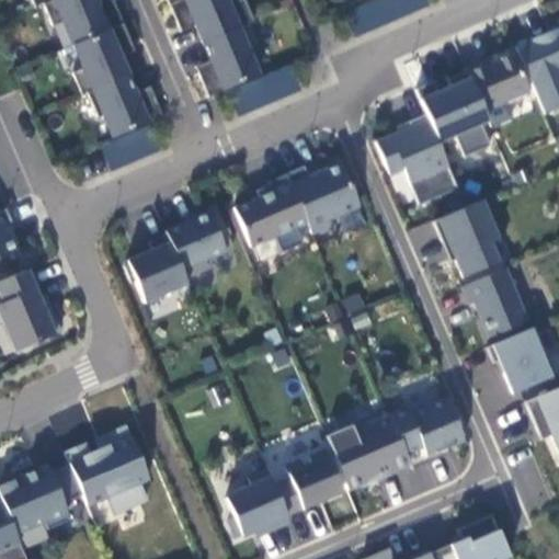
[(50,0),(45,2),(55,24),(65,20),(76,44),(125,22),(122,12),(116,0),(101,7),(99,1),(98,0),(50,0)]
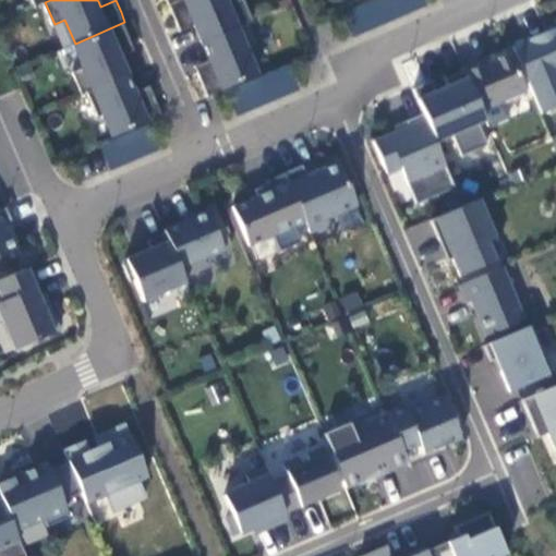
[(244,24),(254,20),(245,0),(236,0),(228,3),(227,0),(177,0),(169,3),(173,13),(178,24),(193,17),(196,24),(204,41),(244,24)]
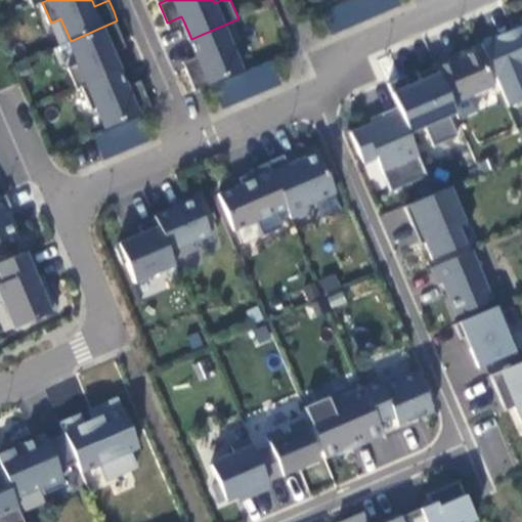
[(181,16),(167,23),(170,29),(184,23),(181,16)]
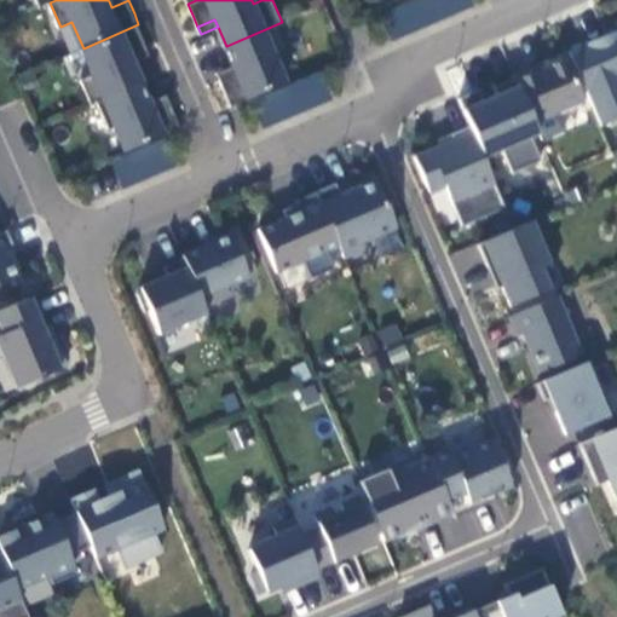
[(98,101),(143,82),(134,62),(132,55),(149,47),(144,36),(138,24),(84,48),(94,74),(82,79),(93,103),(98,101)]
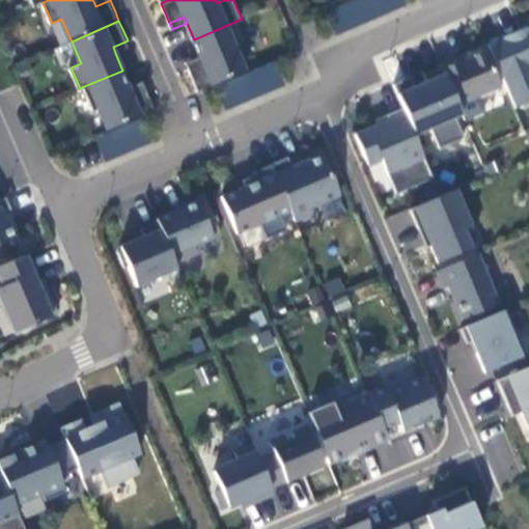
[(242,47),(232,23),(194,39),(200,56),(203,62),(189,68),(193,77),(198,90),(246,71),(237,49),(242,47)]
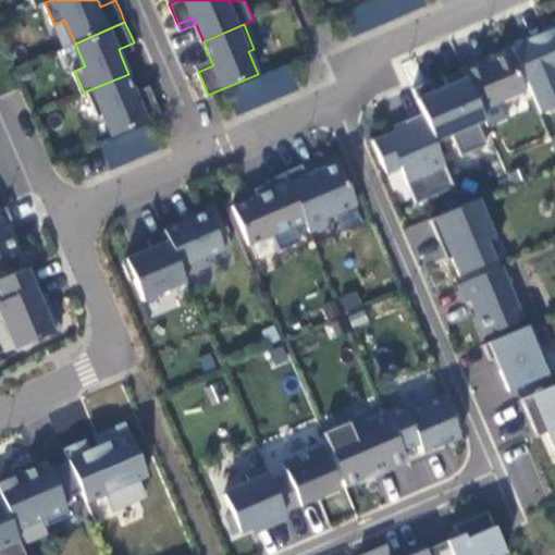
[(554,31),(551,33),(549,31),(537,36),(514,45),(543,112),(554,107),(554,31)]
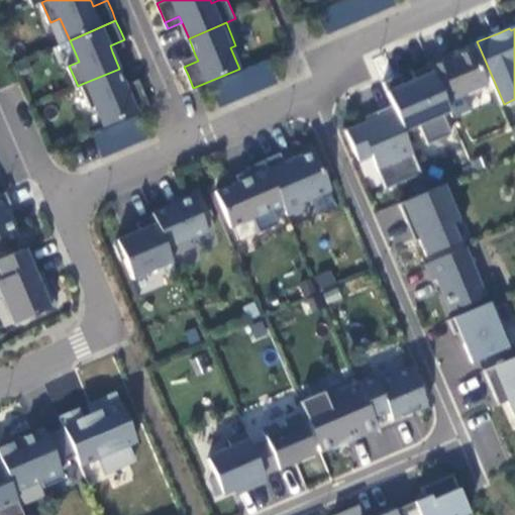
[(124,39),(110,45),(112,52),(126,45),(124,39)]
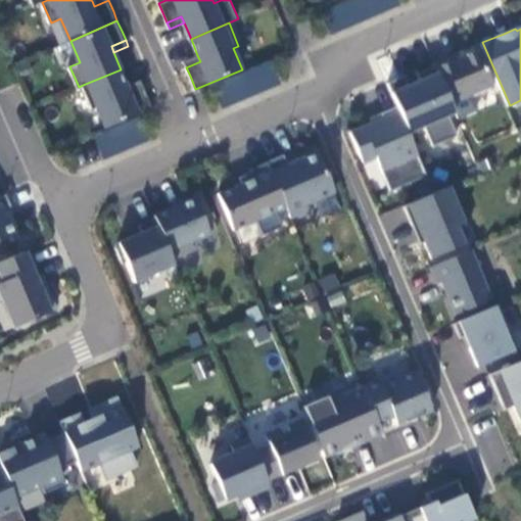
[(444,58),(435,62),(437,65),(454,103),(495,86),(480,49),(454,60),(452,55),(444,58)]
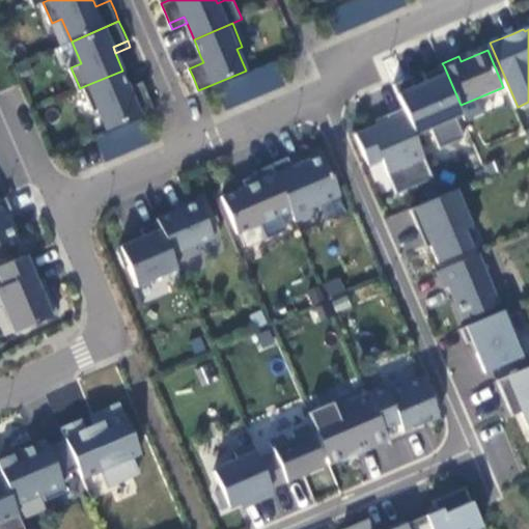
[(200,56),(187,62),(189,68),(203,62),(200,56)]
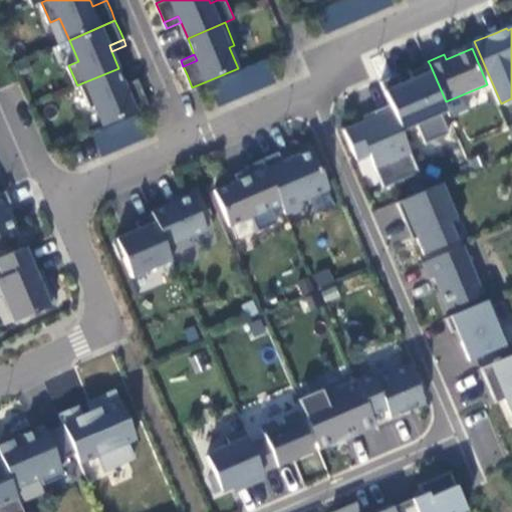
[(267,58),(210,82),(219,105),(277,81),(267,58)]
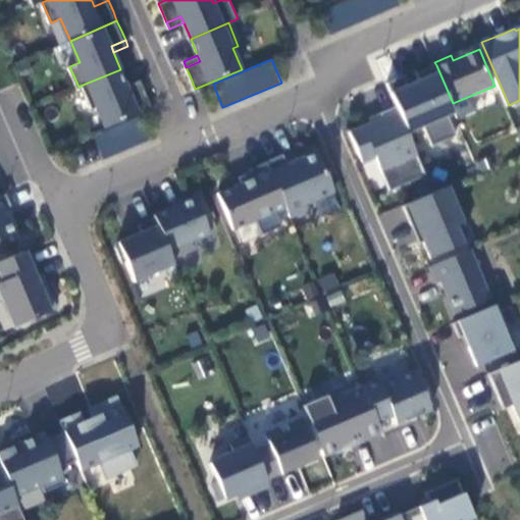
[(453,103),(436,65),(418,72),(423,85),(412,89),(406,74),(399,78),(387,82),(398,105),(409,132),(425,125),(433,146),(458,135),(449,114),(456,111),(453,103)]
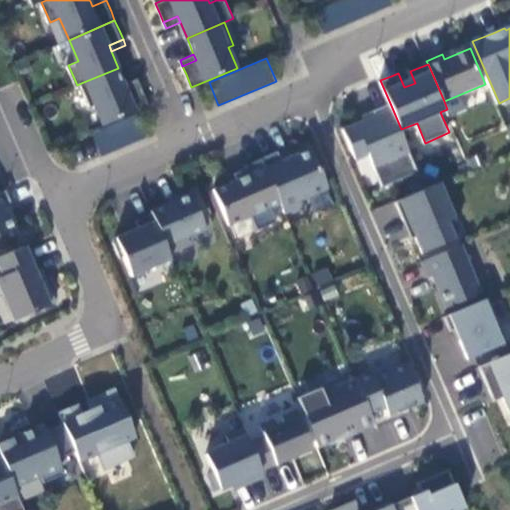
[(118,68),(81,83),(91,105),(96,103),(105,125),(151,105),(146,94),(142,83),(128,89),(125,83),(118,68)]
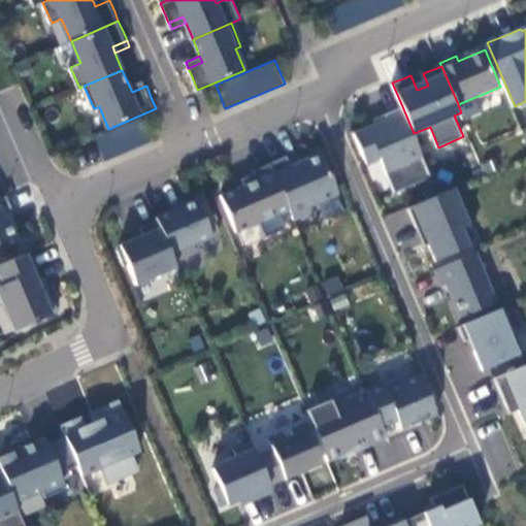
[(143,79),(129,86),(132,92),(146,86),(143,79)]
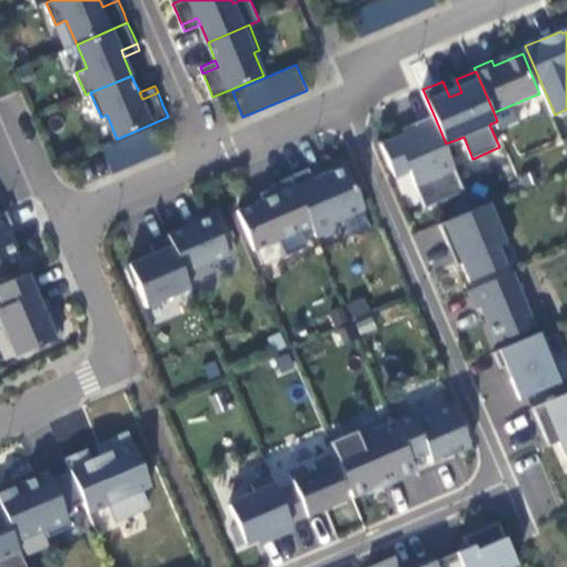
[(446,143),(434,115),(416,121),(418,127),(398,136),(381,142),(396,176),(410,170),(426,206),(466,189),(446,143)]
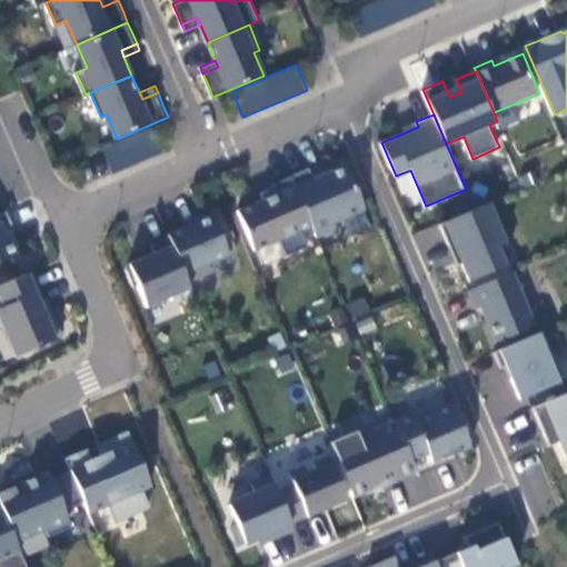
[(155,125),(103,147),(113,172),(165,150),(155,125)]
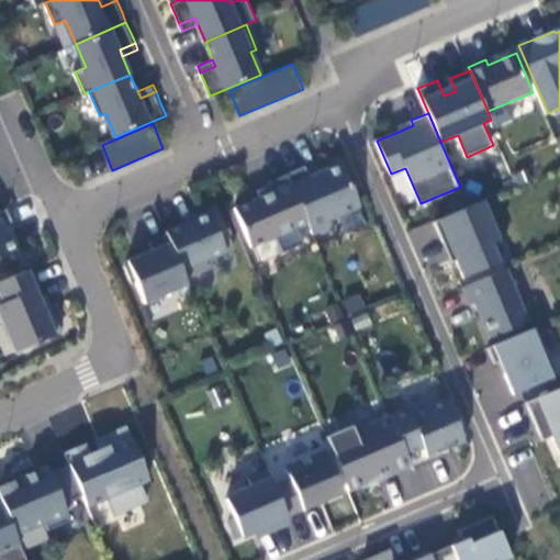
[(306,166),(288,172),(312,228),(314,233),(333,224),(331,219),(361,205),(344,163),(320,174),(311,177),(306,166)]
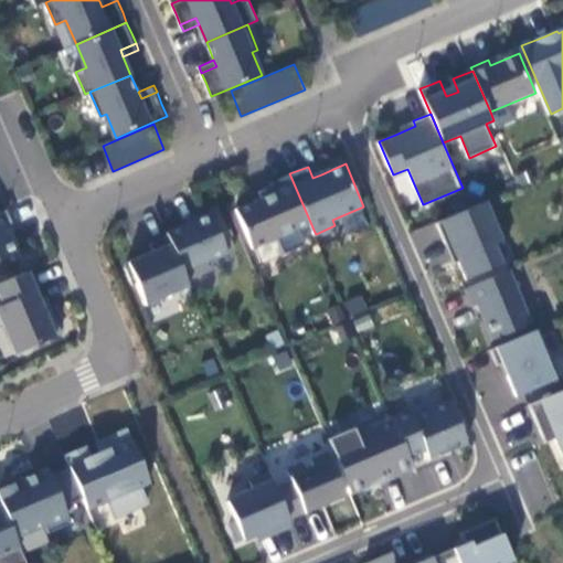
[(314,230),(289,173),(272,181),(274,184),(259,190),(263,198),(236,208),(254,247),(278,237),(285,253),(307,244),(303,234),(314,230)]
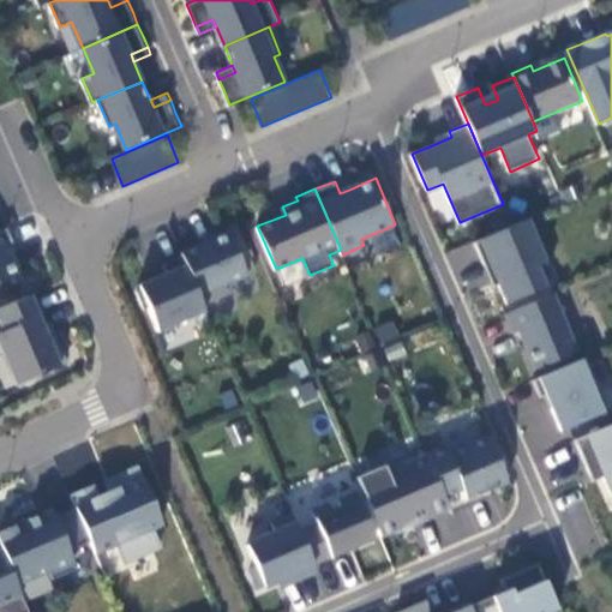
[(529,219),(475,241),(484,262),(490,259),(499,283),(508,303),(547,286),(538,264),(547,261),(529,219)]
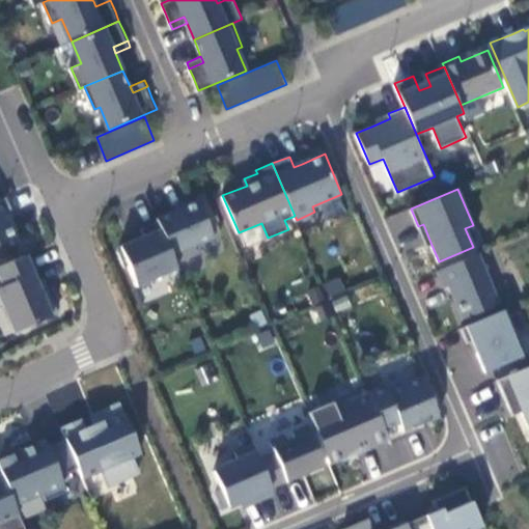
[(159,221),(176,263),(199,253),(196,245),(222,233),(205,193),(185,201),(187,206),(178,210),(158,219),(159,221)]
